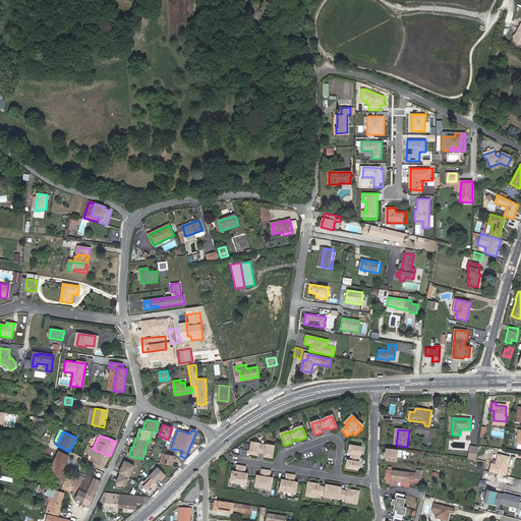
[(259,445),(251,443),(249,455),(257,456),(257,454),(262,454),(265,455),(265,457),(272,459),(274,447),(267,446),(267,447),(263,446),(258,445),(259,445)]
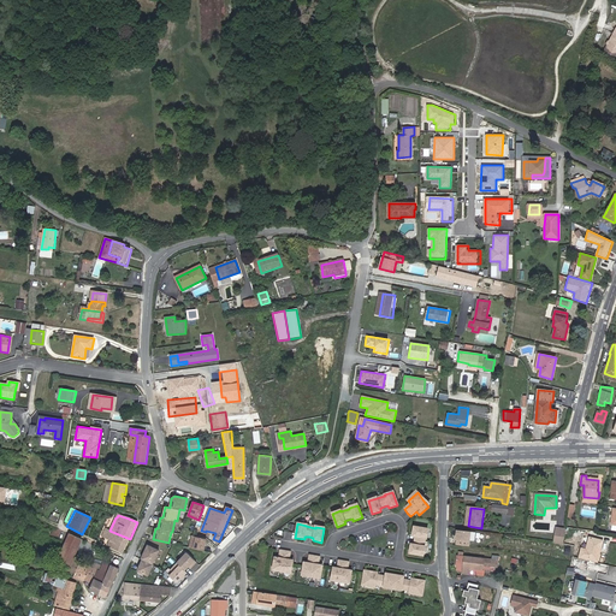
[(410,545),(409,555),(422,557),(425,548),(424,548),(425,544),(425,539),(426,539),(427,531),(414,528),(413,537),(415,538),(414,542),(414,546),(410,545)]
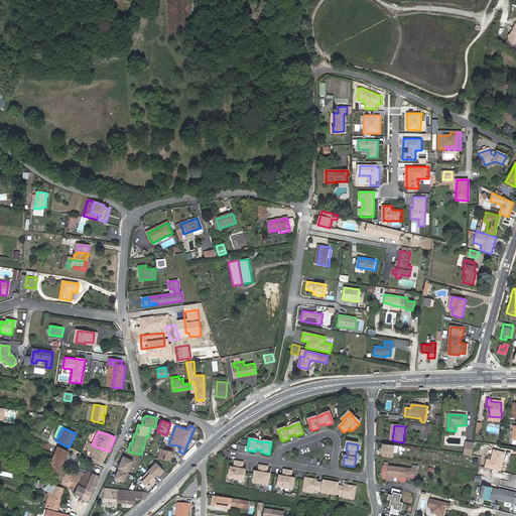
[(474,446),(474,443),(466,442),(464,456),(472,457),(474,446)]
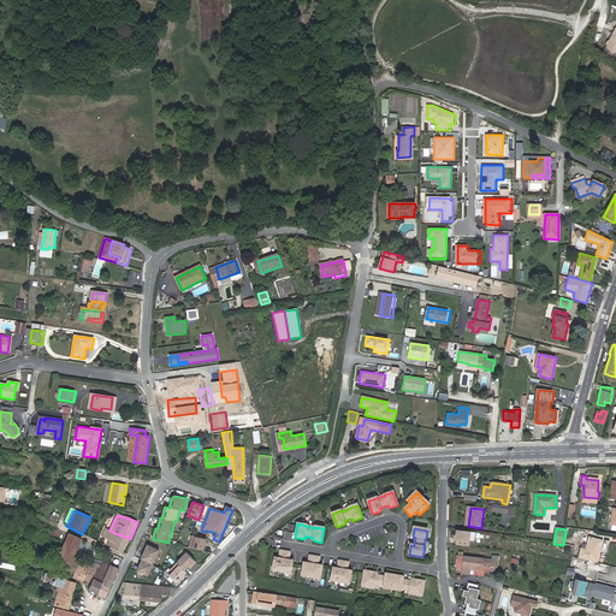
[(123,554),(130,539),(110,531),(107,529),(106,532),(104,531),(102,534),(104,535),(104,537),(111,540),(108,546),(123,554)]
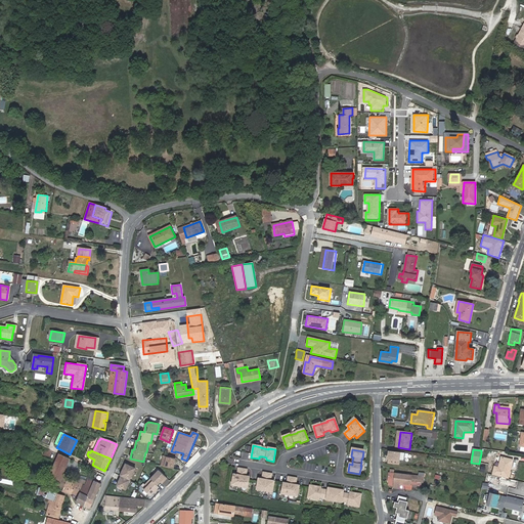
[(399,461),(400,451),(386,450),(385,463),(394,464),(395,461),(399,461)]
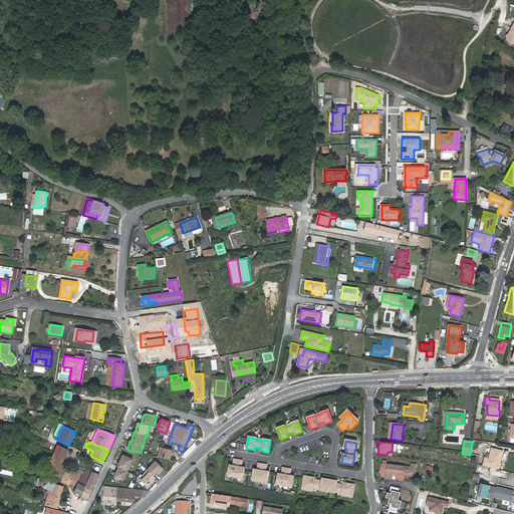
[(68,450),(58,446),(50,463),(61,467),(68,450)]
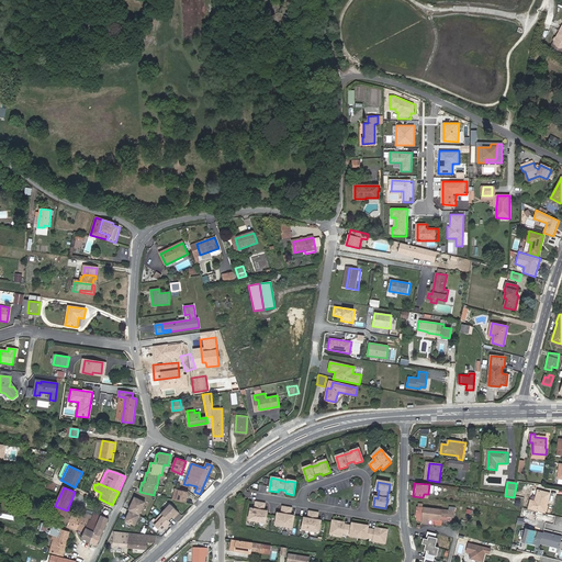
[(176,489),(173,499),(187,502),(189,492),(176,489)]
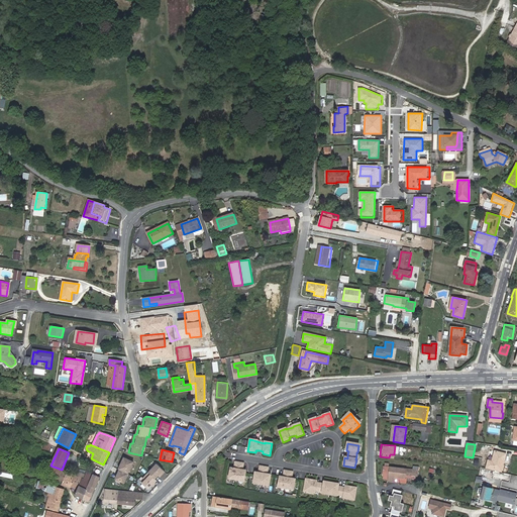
[(506,454),(494,451),(491,459),(488,458),(485,468),(501,473),(506,454)]
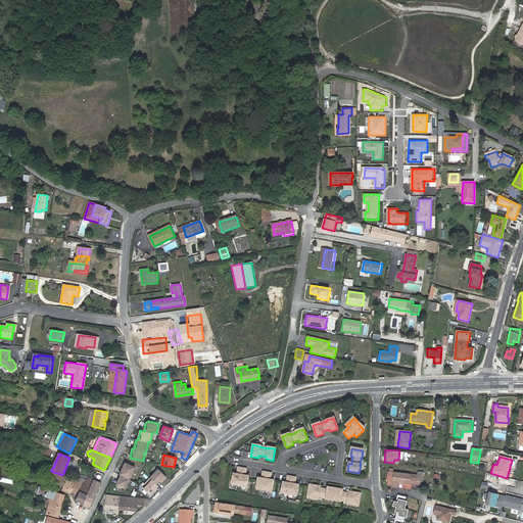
[(136,467),(125,462),(119,473),(121,474),(115,484),(125,488),(136,467)]
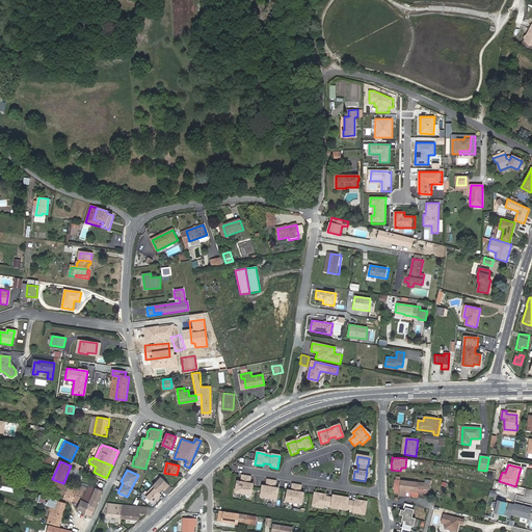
[(160,476),(152,485),(160,493),(168,484),(160,476)]
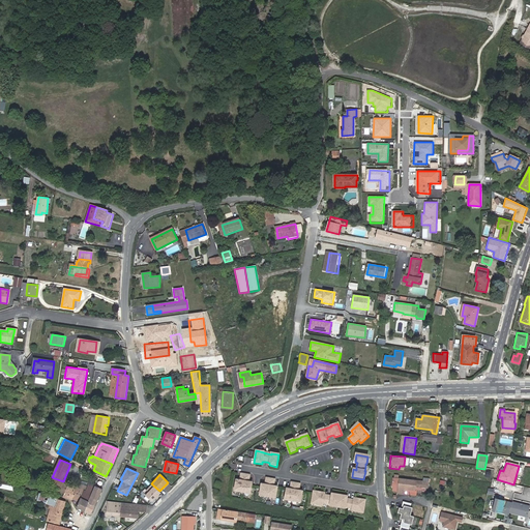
[(236,480),(234,491),(242,493),(249,494),(252,483),(248,482),(249,476),(245,475),(241,474),(240,481),(236,480)]
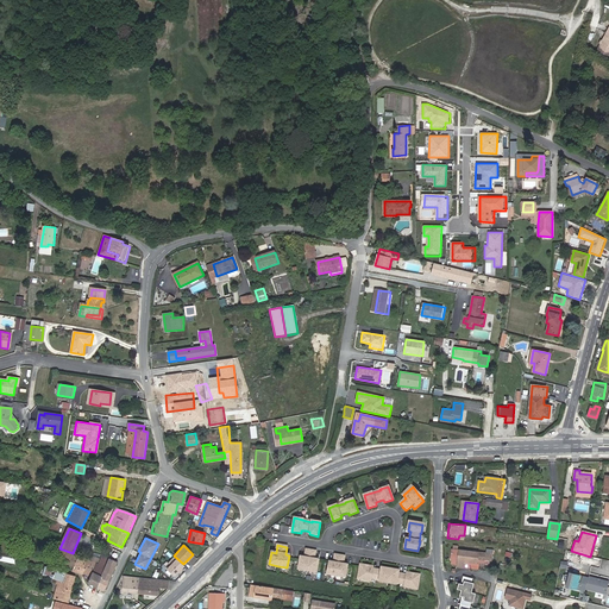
[(68,565),(75,567),(79,557),(71,554),(73,553),(60,548),(57,554),(70,559),(68,565)]
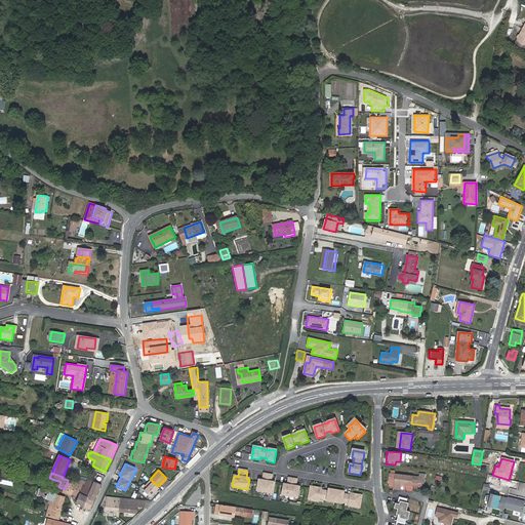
[(391,474),(390,474),(389,483),(390,483),(389,486),(394,487),(393,488),(400,489),(401,486),(399,486),(399,484),(401,485),(411,486),(411,485),(420,486),(421,484),(421,483),(423,483),(425,475),(419,474),(418,478),(416,477),(395,474),(391,474)]
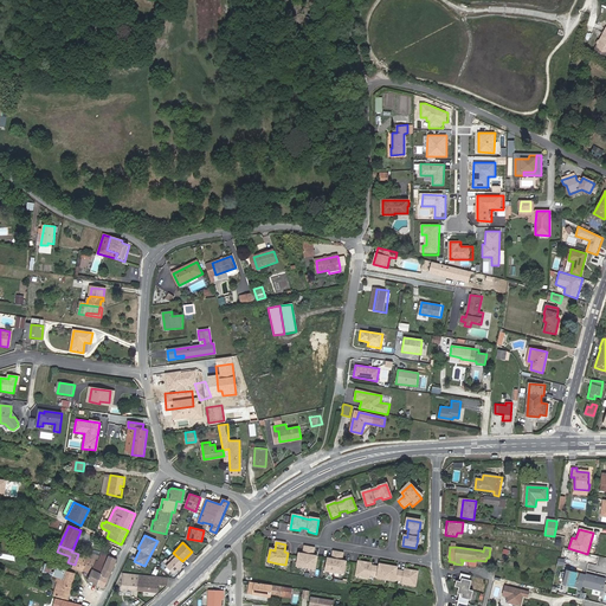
[(300,554),(297,567),(305,568),(315,569),(317,558),(313,556),(314,549),(309,548),(304,548),(303,555),(300,554)]
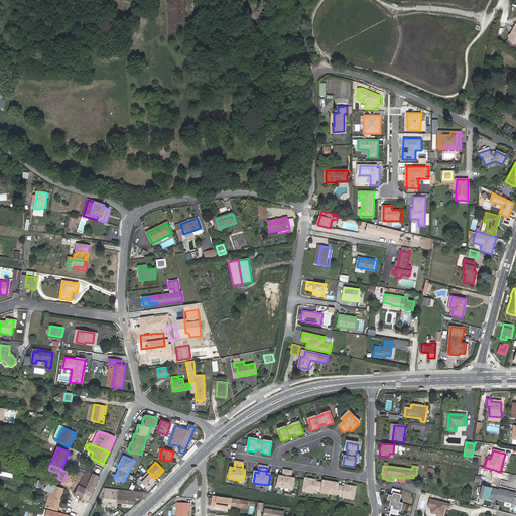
[(79,485),(87,488),(93,473),(91,472),(87,471),(86,474),(75,470),(74,473),(75,473),(75,475),(82,477),(79,485)]
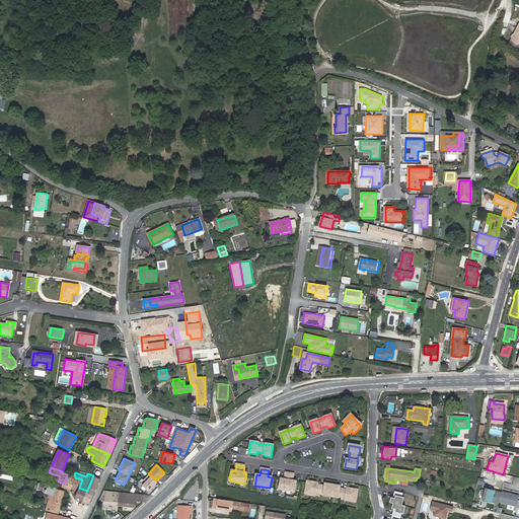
[(281,479),(279,490),(287,491),(294,492),(296,482),(292,482),(294,474),(289,474),(285,473),(284,479),(281,479)]
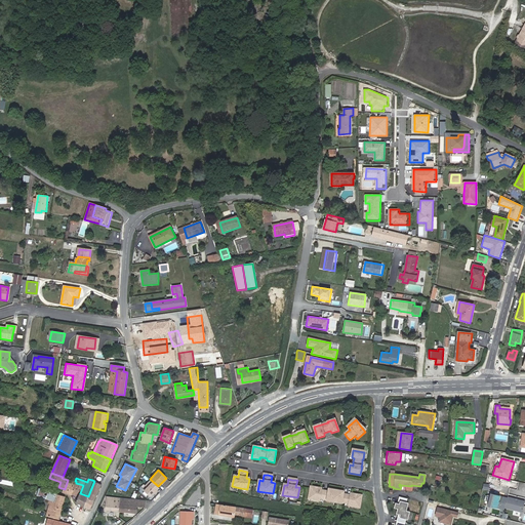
[(71,496),(72,495),(76,483),(68,480),(65,489),(63,492),(67,494),(71,496)]
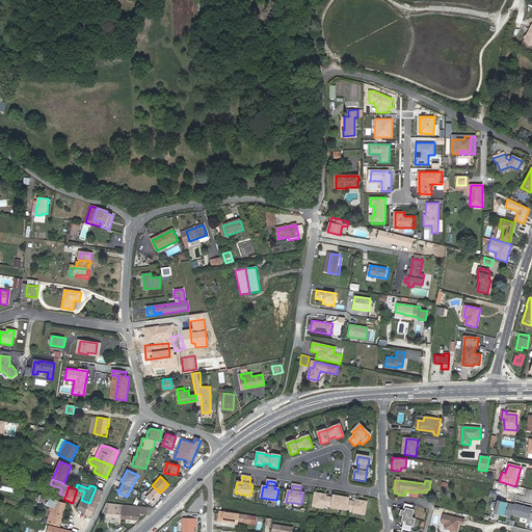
[(88,505),(96,507),(103,490),(96,487),(89,503),(88,505)]
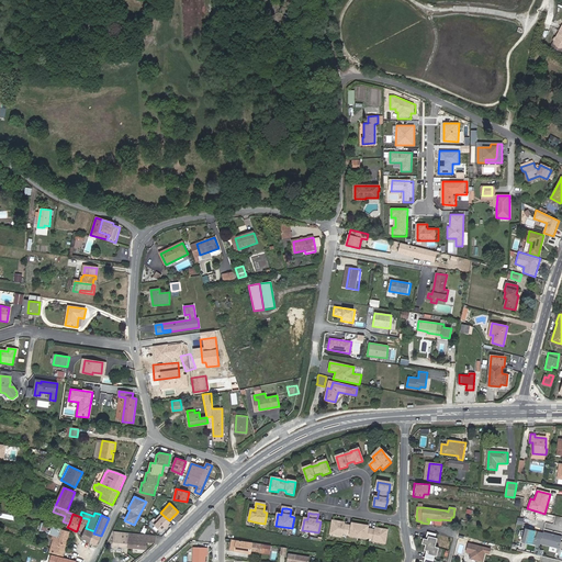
[(163,515),(154,524),(163,531),(171,523),(163,515)]
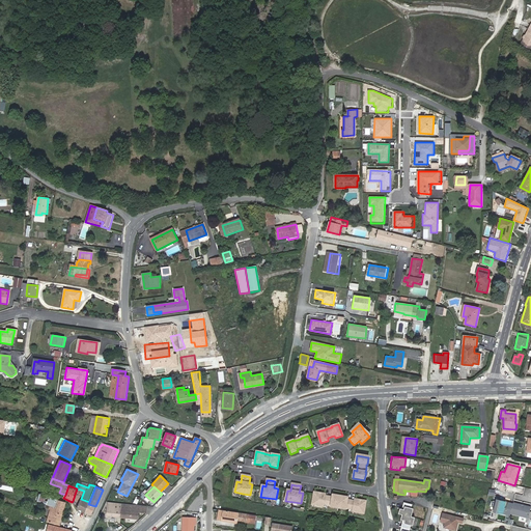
[(85,512),(88,504),(89,502),(81,499),(84,491),(77,488),(73,501),(79,503),(77,508),(85,512)]
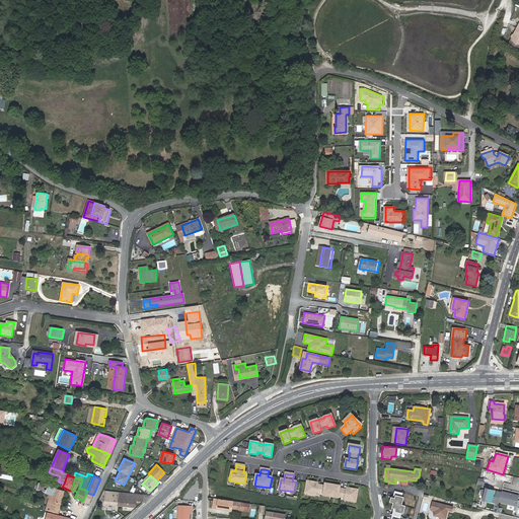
[(50,494),(47,507),(46,510),(59,514),(65,492),(49,487),(48,490),(46,489),(47,484),(42,482),(40,489),(48,491),(47,493),(50,494)]
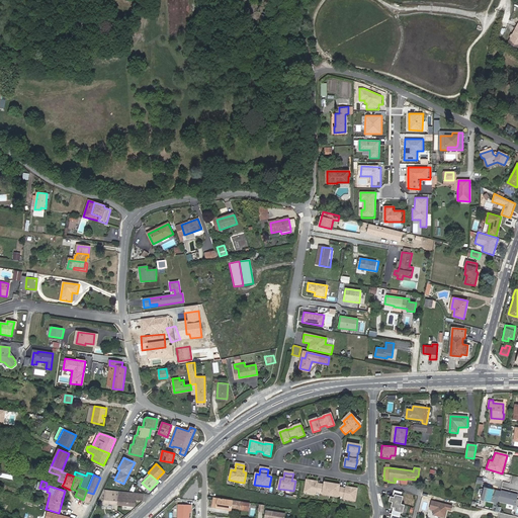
[(307,481),(305,493),(315,495),(316,493),(319,494),(323,495),(330,497),(337,498),(337,497),(341,498),(345,498),(344,500),(355,502),(357,490),(346,488),(346,490),(343,489),(339,489),(339,486),(332,485),(325,484),(324,486),(321,486),(317,485),(317,483),(307,481)]
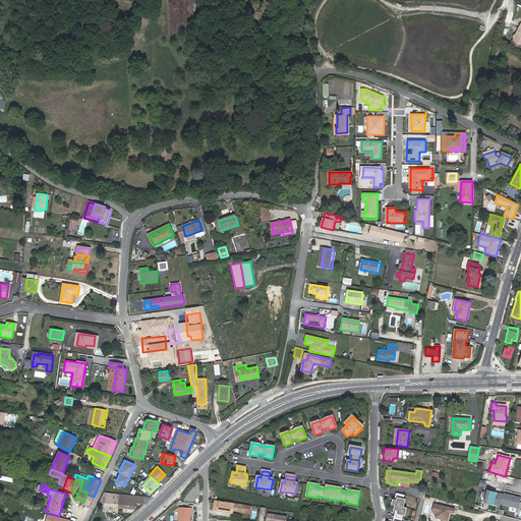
[(487,490),(485,502),(518,509),(520,498),(487,490)]
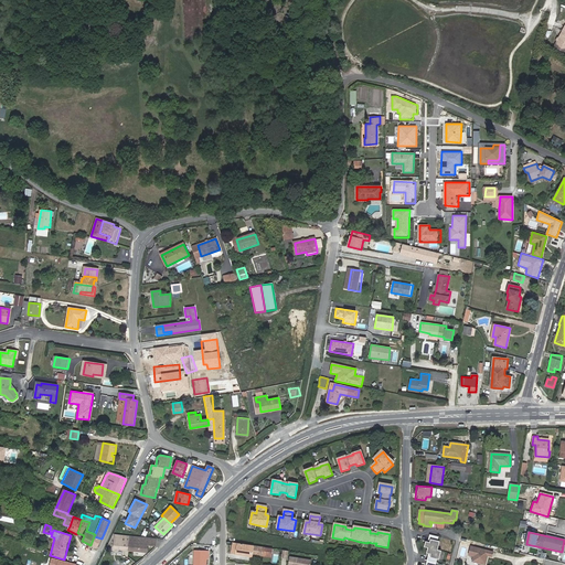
[(439,536),(430,534),(429,539),(432,539),(430,542),(428,542),(426,541),(425,546),(428,547),(430,547),(429,551),(427,551),(427,553),(429,553),(432,554),(430,556),(428,556),(426,564),(428,564),(427,564),(435,564),(437,558),(439,560),(441,551),(438,550),(440,541),(438,541),(439,536)]
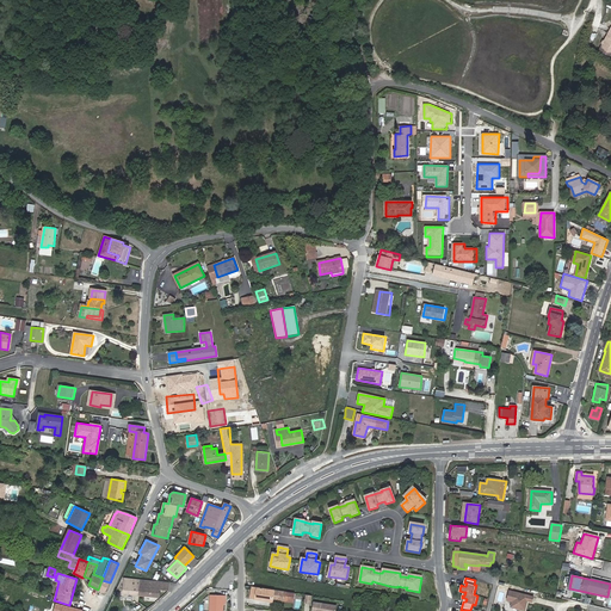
[(130,596),(137,596),(139,590),(148,591),(149,581),(131,579),(130,590),(130,596)]
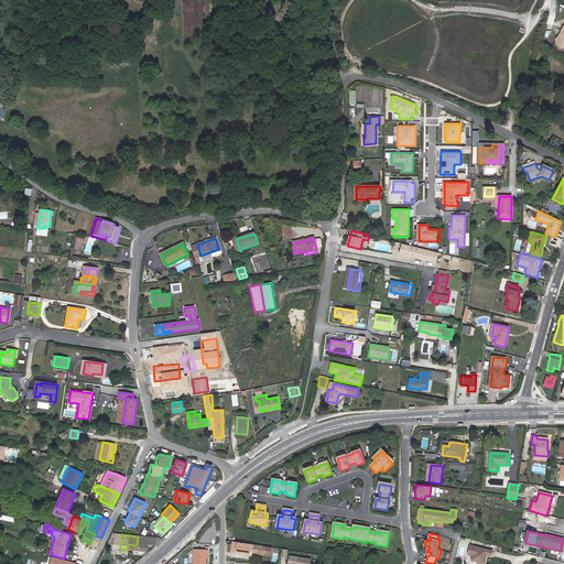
[(97,548),(101,538),(94,535),(90,544),(97,548)]
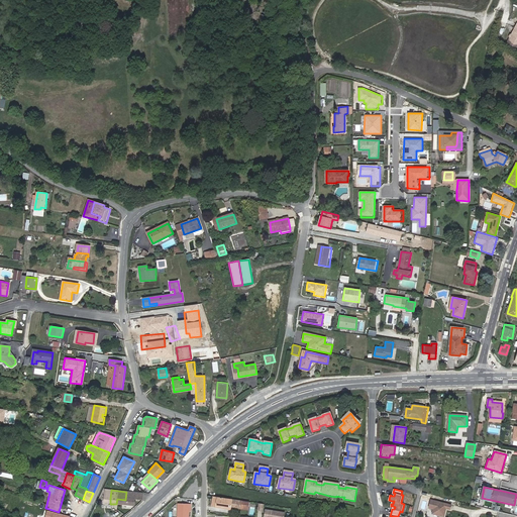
[(135,500),(143,500),(143,494),(126,492),(125,500),(117,499),(116,504),(134,506),(135,502),(135,500)]
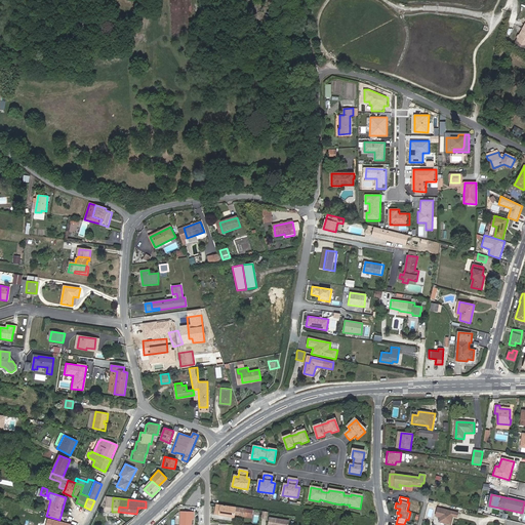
[(219,505),(218,515),(218,516),(235,518),(235,516),(236,508),(219,505)]
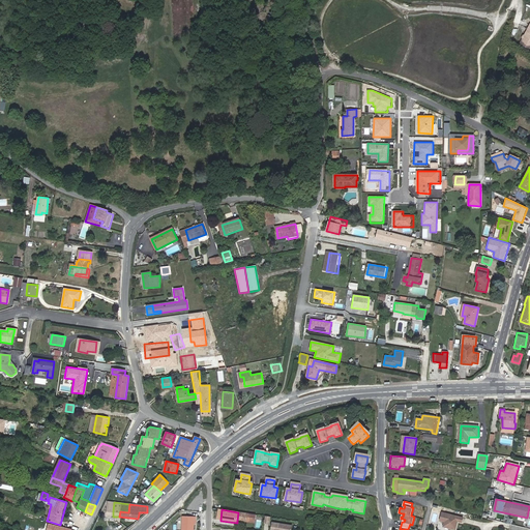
[(186,517),(183,517),(182,529),(194,529),(194,523),(195,517),(193,517),(194,511),(186,511),(186,517)]
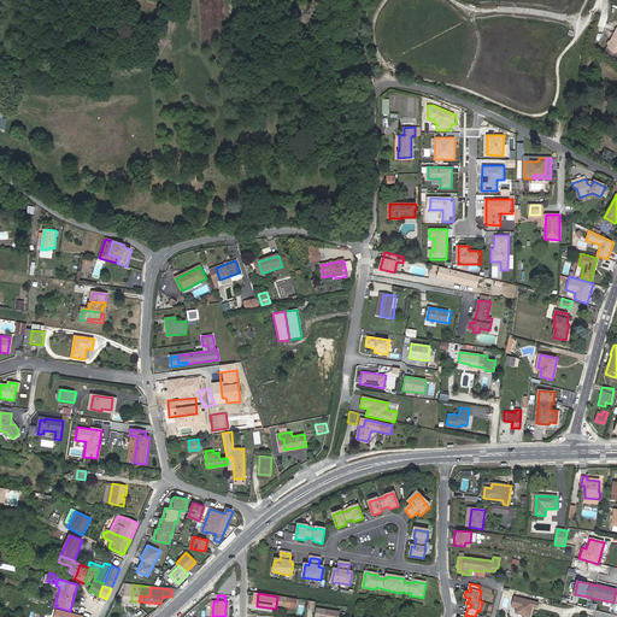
[(539,601),(513,595),(511,607),(516,609),(515,613),(530,616),(533,607),(538,609),(539,601)]
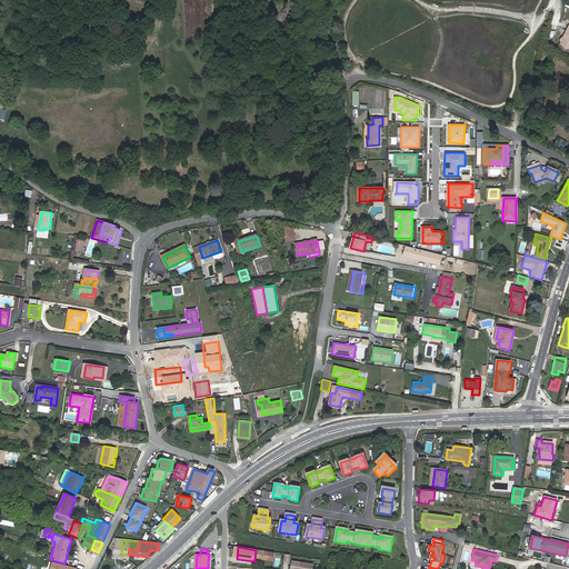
[(256,550),(255,559),(273,561),(275,556),(275,553),(256,550)]
